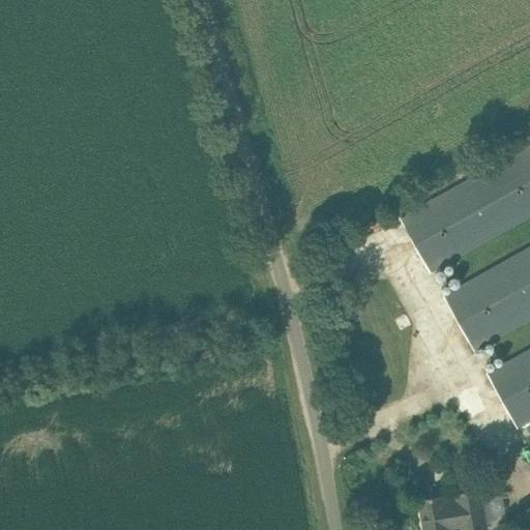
[(529,145),(402,217),(431,270),(529,214),(529,145)]
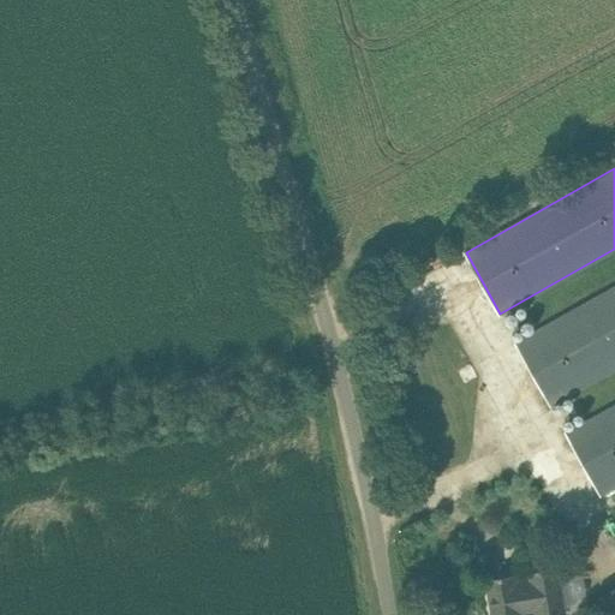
[(614,287),(517,342),(550,404),(614,366),(614,287)]
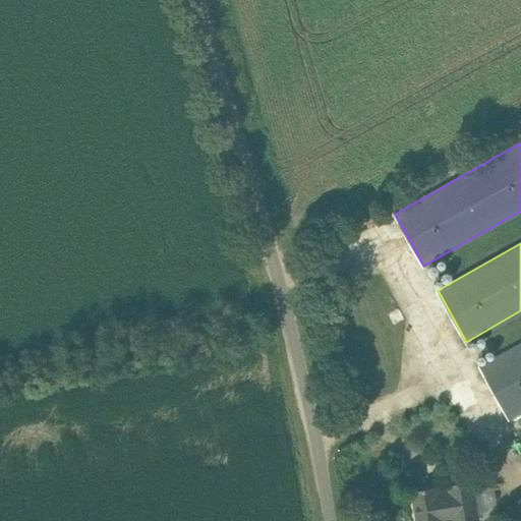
[(520,343),(480,367),(509,418),(520,411),(520,343)]
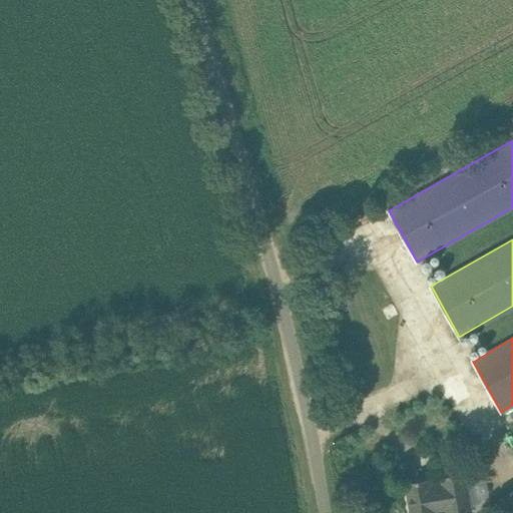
[(429,479),(426,479),(406,483),(410,512),(435,512),(435,510),(447,508),(447,512),(467,512),(472,512),(465,473),(441,477),(442,482),(430,484),(429,479)]
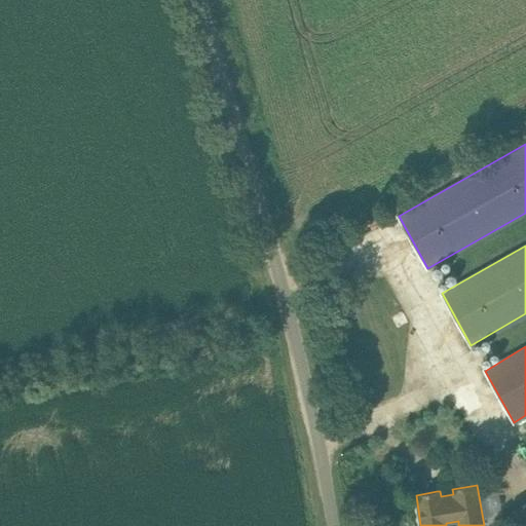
[(525,525),(525,503),(508,514),(515,525),(525,525)]
